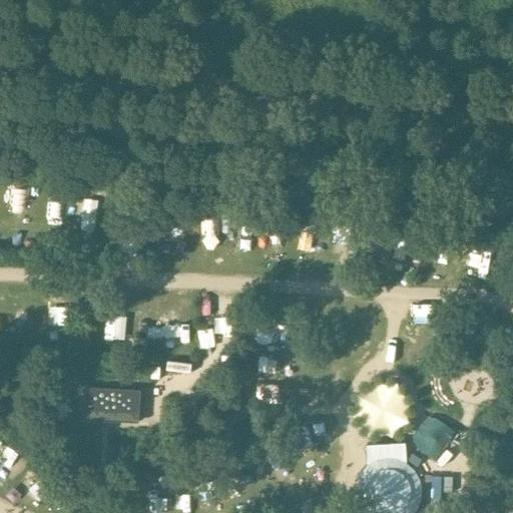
[(181,361),(159,370),(164,381),(158,383),(165,403),(193,392),(181,361)]
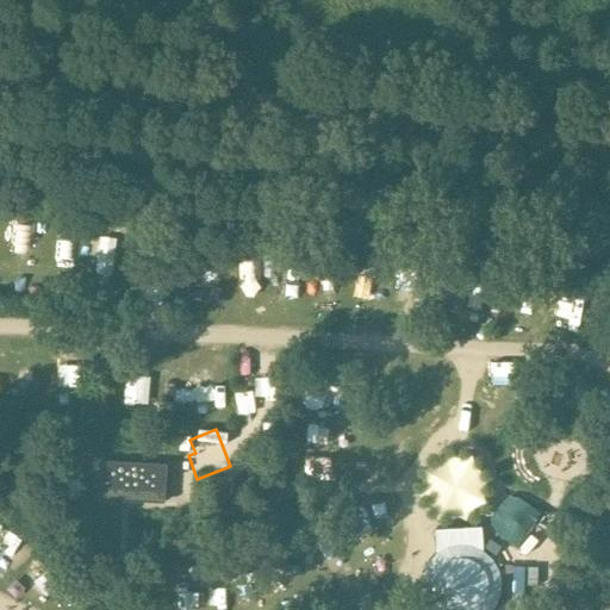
[(166,467),(104,464),(101,499),(165,503),(166,467)]
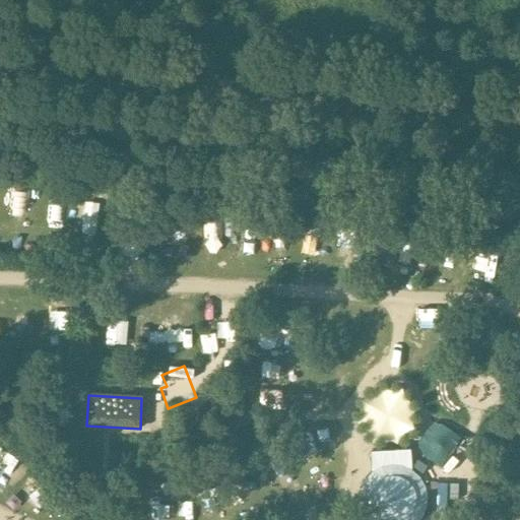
[(445,464),(461,437),(434,420),(416,448),(445,464)]
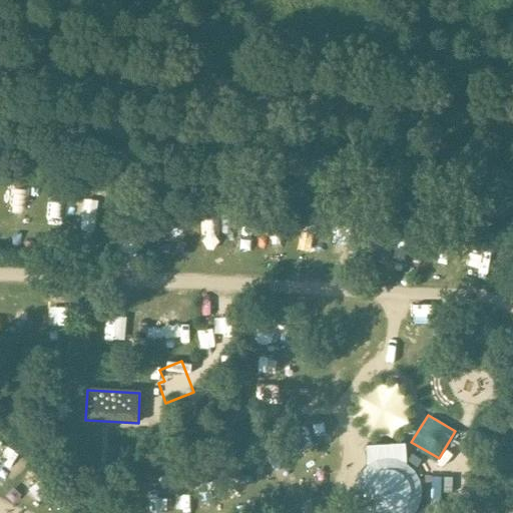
[(413,443),(367,443),(367,512),(409,512),(409,501),(414,501),(413,443)]
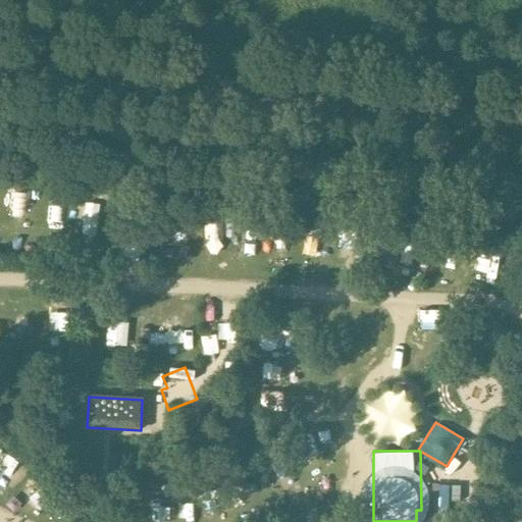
[(11,465),(0,484),(11,491),(22,471),(11,465)]
